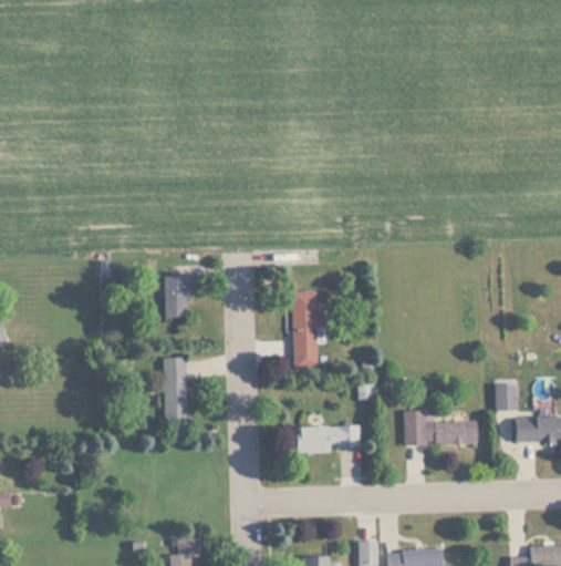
[(165,317),(191,317),(191,276),(165,276),(165,317)]
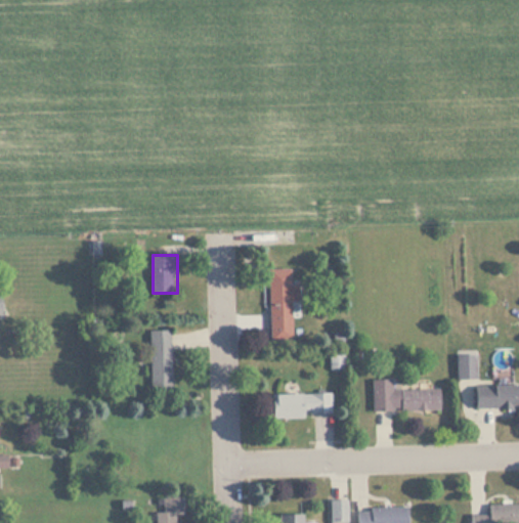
[(294,337),(294,269),(270,269),(270,337),(294,337)]
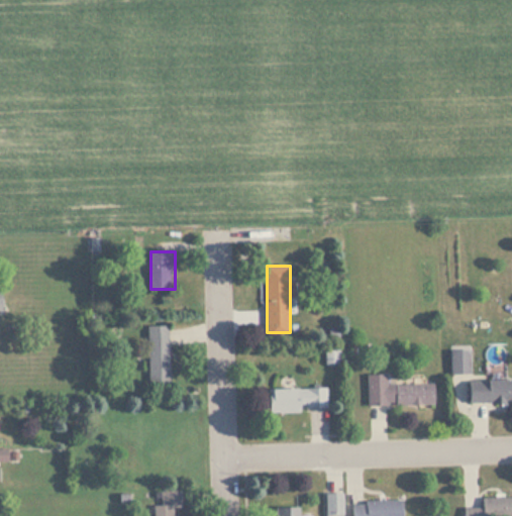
[(150,326),(150,382),(171,382),(171,326),(150,326)]
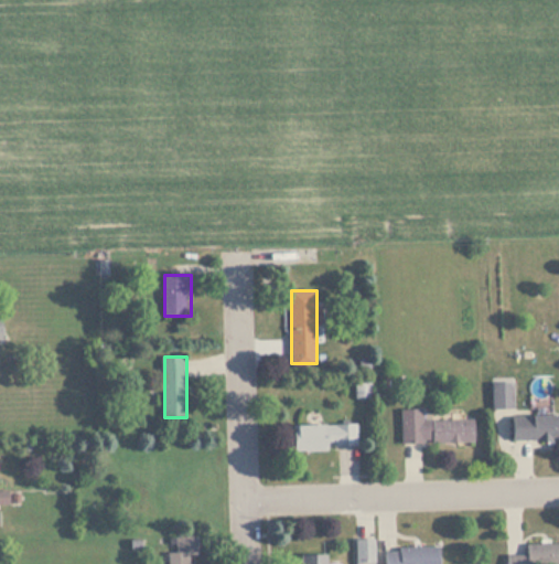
[(515,383),(496,383),(496,407),(515,407),(515,383)]
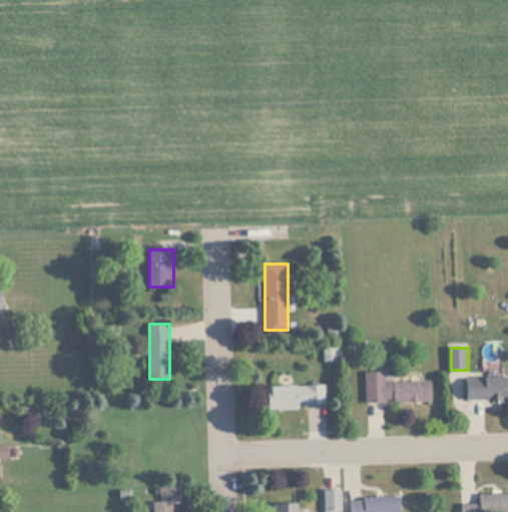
[(387,381),(387,371),(367,372),(367,402),(433,401),(433,381),(387,381)]
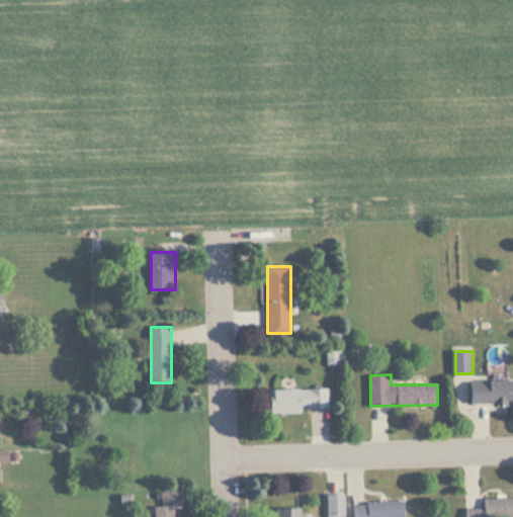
[(512,380),(471,380),(471,403),(512,403),(512,380)]
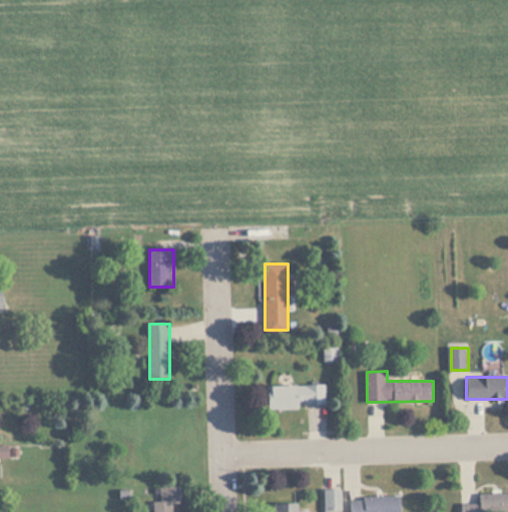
[(326,385),(269,385),(270,407),(326,407),(326,385)]
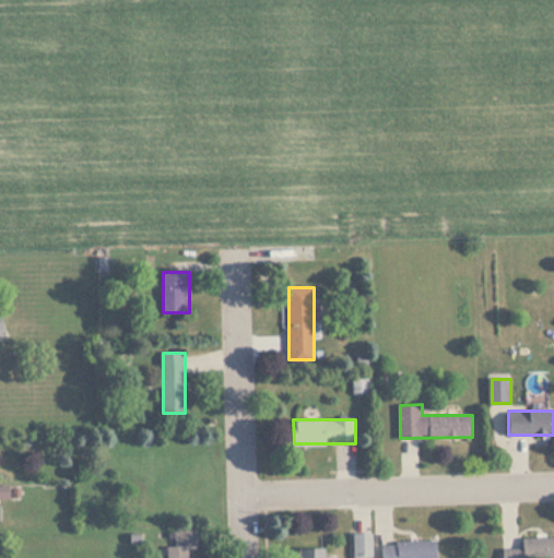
[(168,546),(168,557),(190,557),(190,548),(199,548),(198,530),(176,531),(176,546),(168,546)]
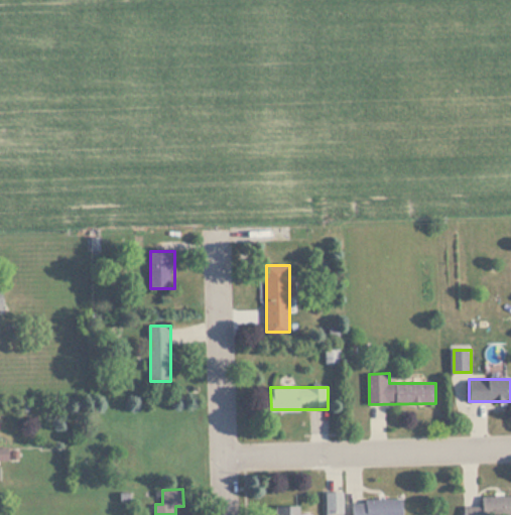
[(465,506),(465,514),(510,514),(510,495),(483,495),(483,505),(465,506)]
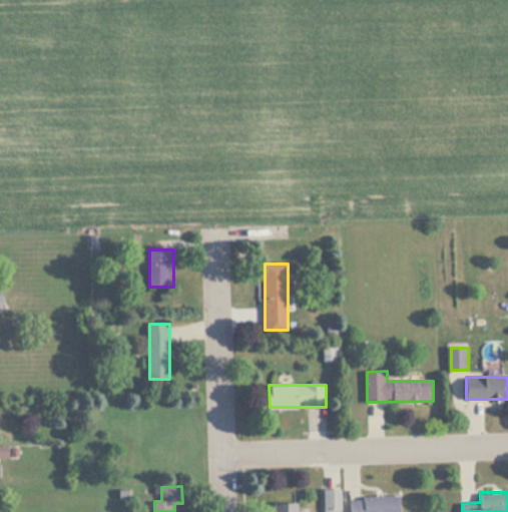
[(352,497),(352,511),(401,511),(401,496),(352,497)]
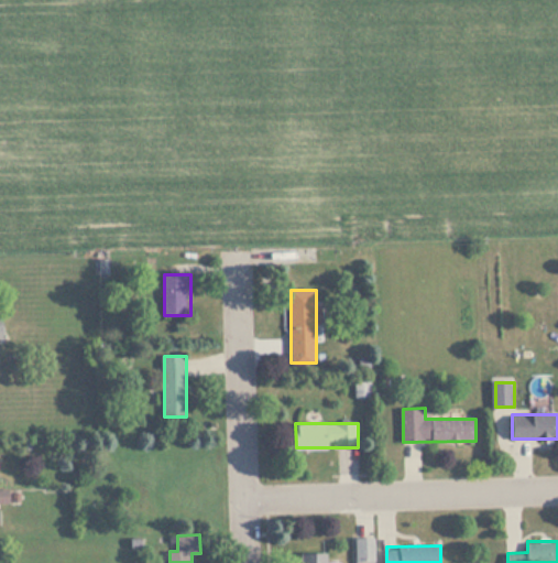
[(329,562),(329,553),(303,553),(303,562),(329,562)]
